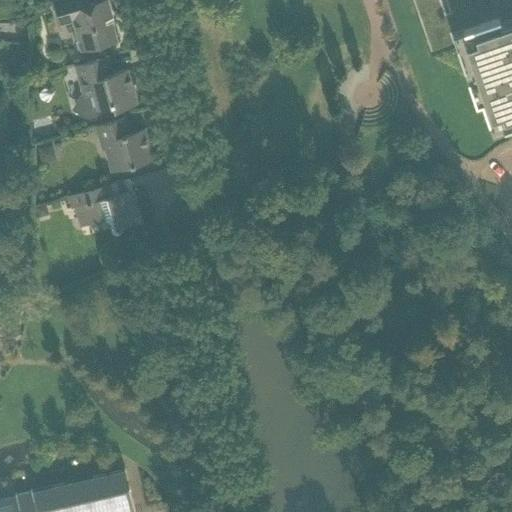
[(112,22),(114,21),(111,12),(109,12),(107,7),(109,7),(107,0),(103,0),(88,4),(87,0),(53,0),(60,24),(72,21),(80,50),(117,40),(112,22)]
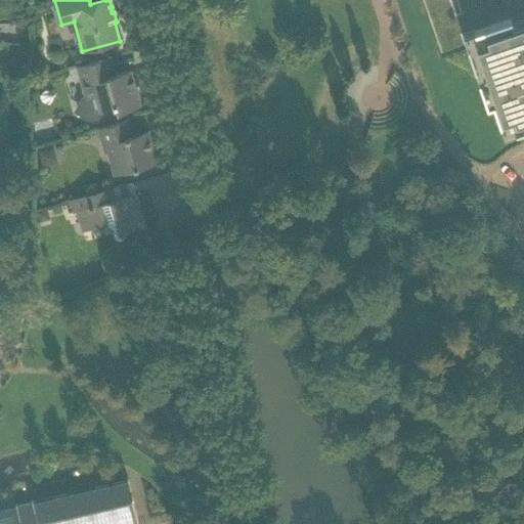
[(523,0),(421,0),(436,45),(462,36),(466,48),(486,106),(491,105),(503,137),(523,129),(523,0)]
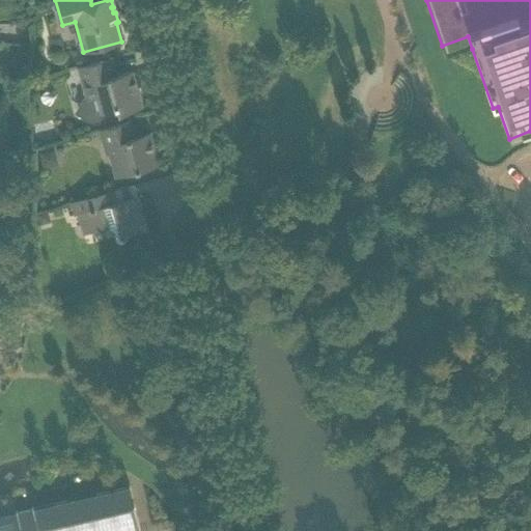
[(74,114),(88,122),(101,119),(104,112),(110,110),(112,115),(142,107),(132,71),(116,76),(111,57),(77,67),(85,98),(82,99),(74,114)]
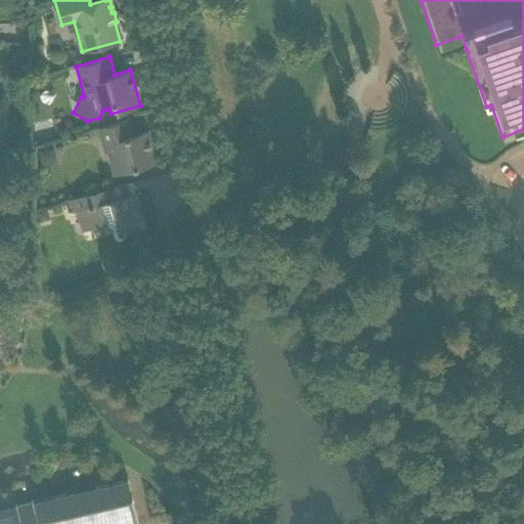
[(96,128),(103,154),(107,153),(115,174),(136,168),(157,163),(147,131),(132,135),(128,120),(108,125),(96,128)]
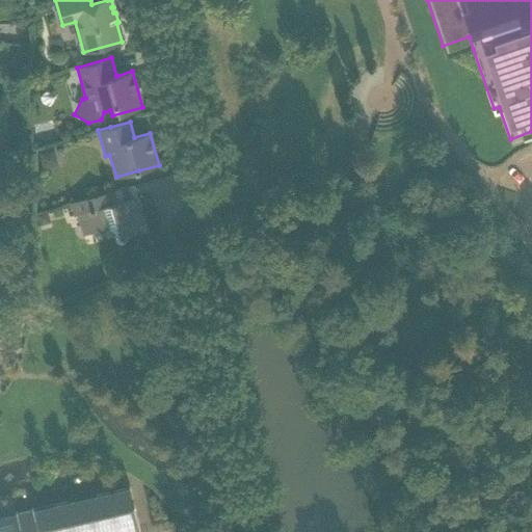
[(53,149),(37,152),(41,167),(56,164),(53,149)]
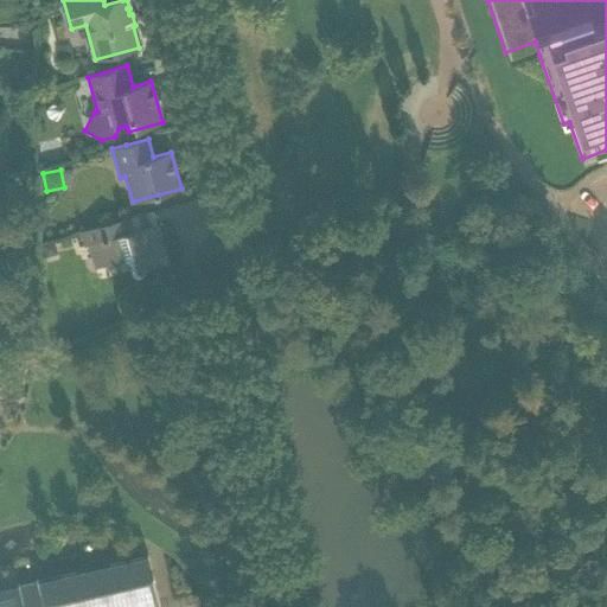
[(95,268),(126,260),(133,274),(135,275),(139,275),(141,274),(144,270),(144,268),(167,262),(157,225),(133,231),(129,218),(81,231),(84,247),(89,246),(95,268)]
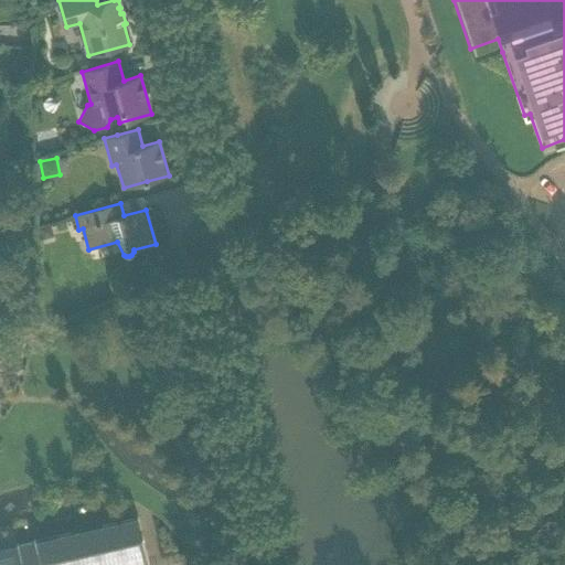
[(49,224),(36,227),(40,240),(52,236),(49,224)]
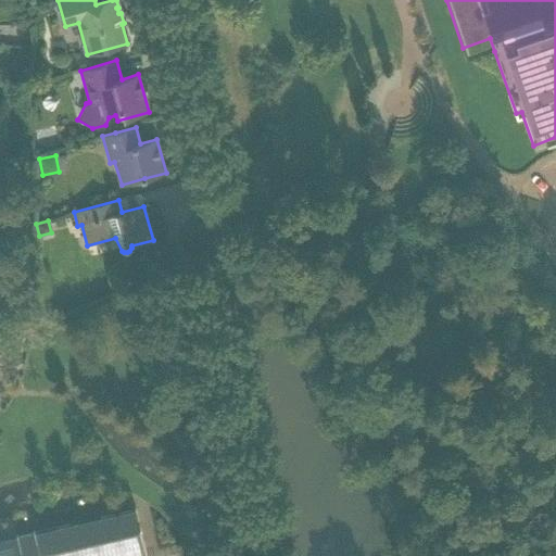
[(0,329),(0,353),(14,348),(5,328),(0,329)]
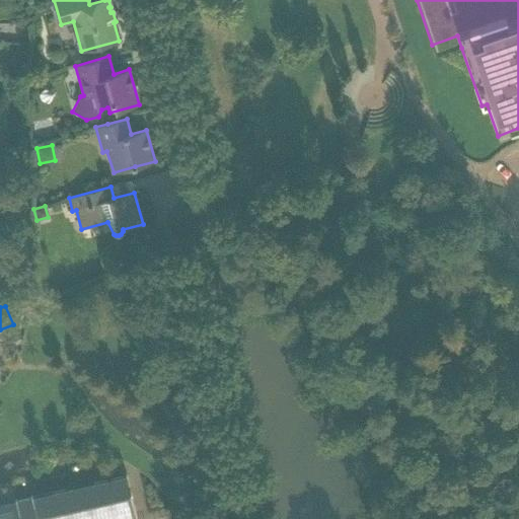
[(0,504),(0,518),(135,518),(126,475),(0,504)]
